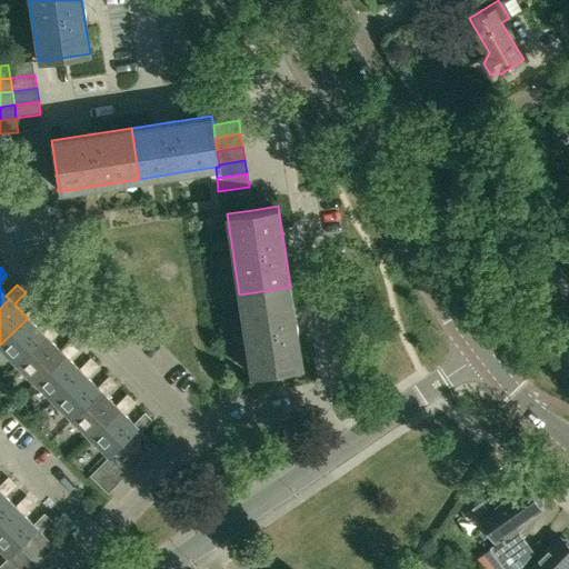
[(302,367),(296,322),(290,287),(239,295),(251,376),(302,367)]
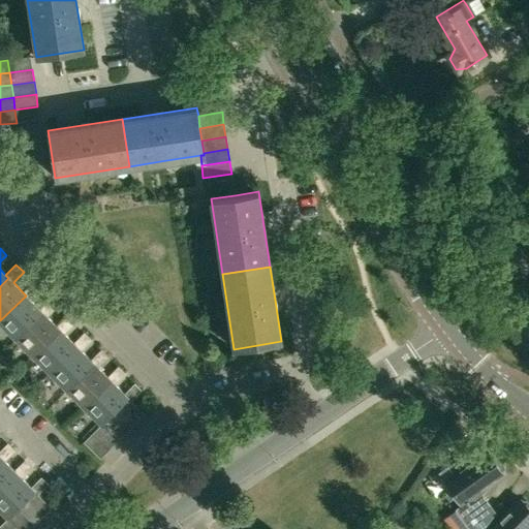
[(42,312),(39,309),(30,300),(40,289),(33,281),(23,292),(26,296),(0,320),(0,321),(17,338),(42,312)]
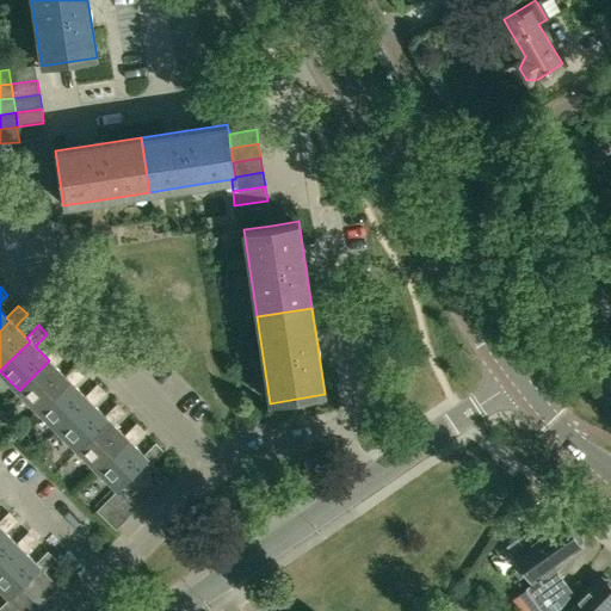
[(69,380),(65,376),(55,365),(66,353),(57,345),(45,357),(49,360),(19,390),(38,411),(69,380)]
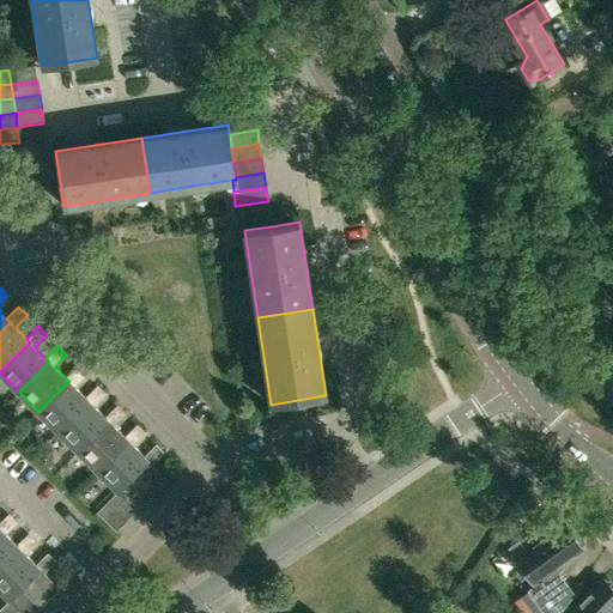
[(89,401),(85,396),(74,387),(86,374),(78,365),(65,377),(70,381),(38,412),(58,431),(89,401)]
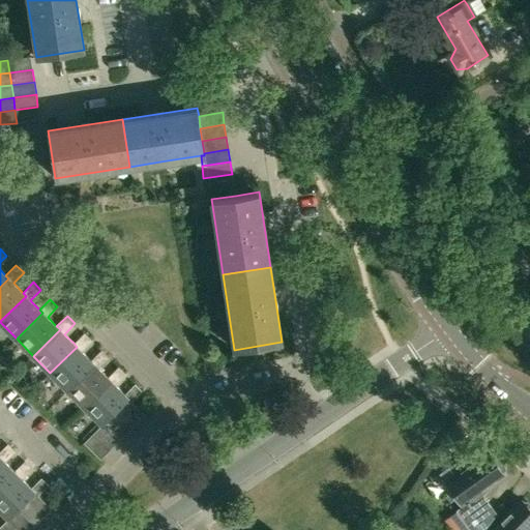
[(94,363),(90,360),(81,351),(91,341),(84,332),(74,343),(77,347),(50,373),(67,390),(94,363)]
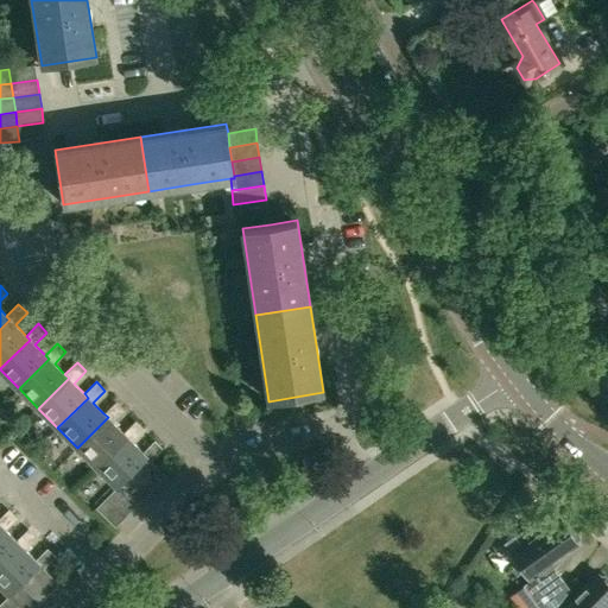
[(127,436),(124,432),(112,422),(124,410),(115,401),(103,413),(108,417),(77,448),(96,467),(127,436)]
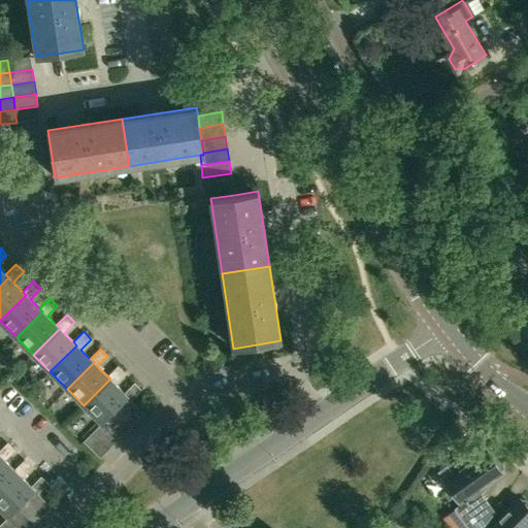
[(124,392),(114,383),(125,372),(118,365),(107,375),(110,378),(84,405),(101,423),(109,414),(119,405),(127,396),(130,399),(141,389),(134,382),(124,392)]
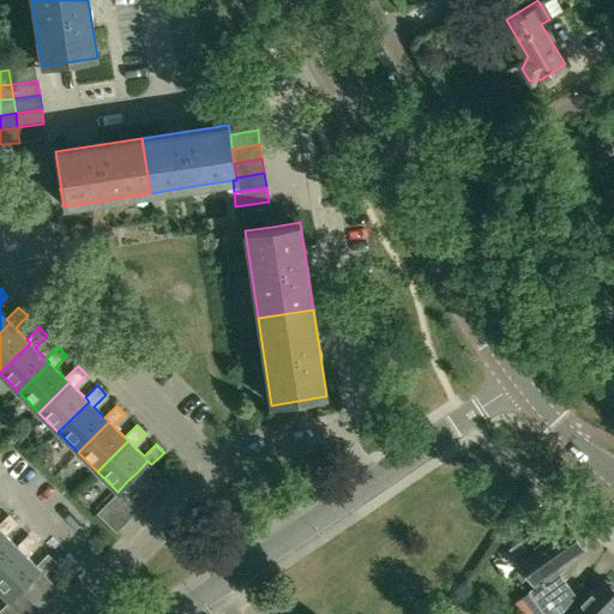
[(157,491),(167,481),(168,480),(151,464),(148,461),(138,471),(157,491)]
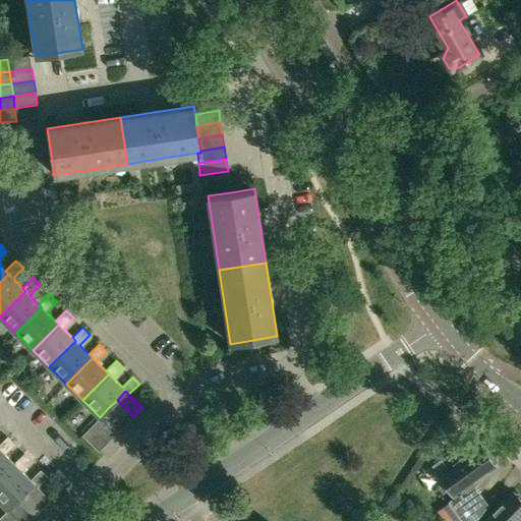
[(124,425),(133,416),(117,400),(108,408),(124,425)]
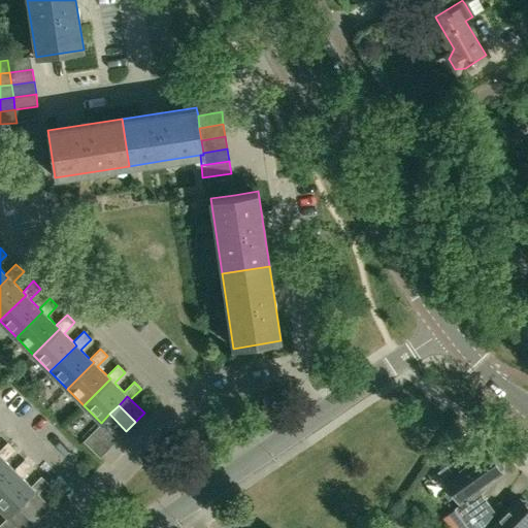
[(109,414),(101,423),(118,439),(126,431),(109,414)]
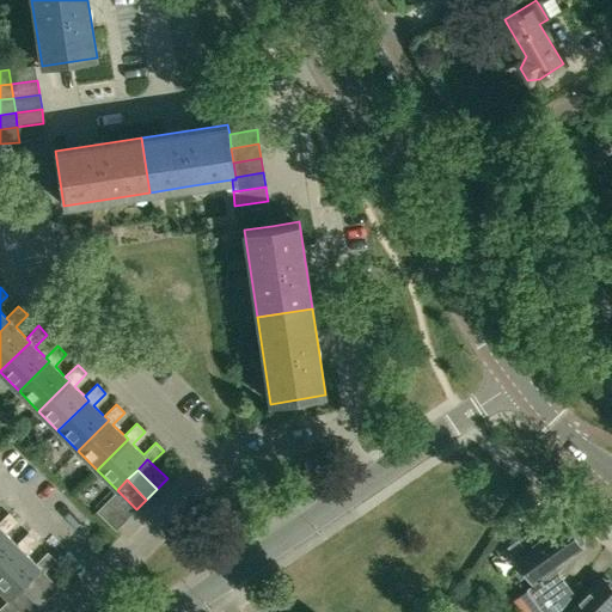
[(117,490),(108,501),(127,520),(136,509),(117,490)]
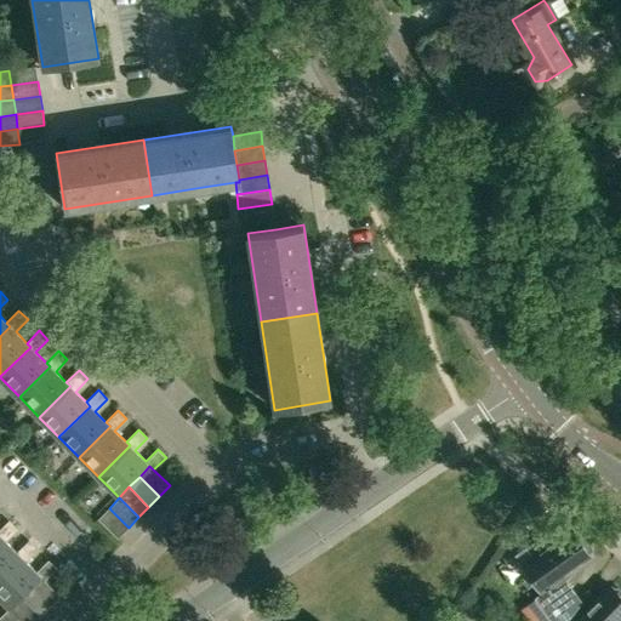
[(98,518),(118,537),(129,528),(109,508),(98,518)]
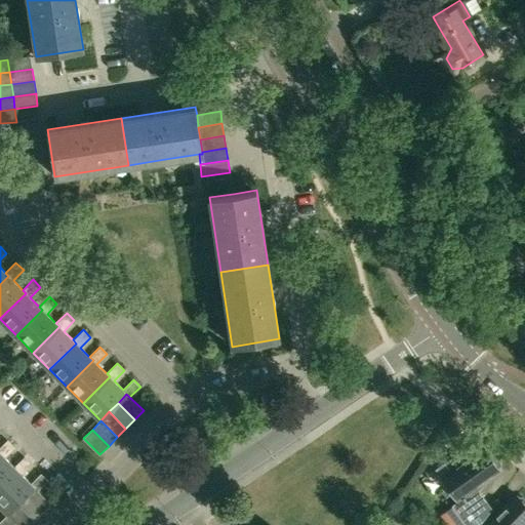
[(0,486),(17,470),(14,467),(5,457),(14,447),(7,440),(0,447),(0,451),(1,452),(0,452),(0,486)]
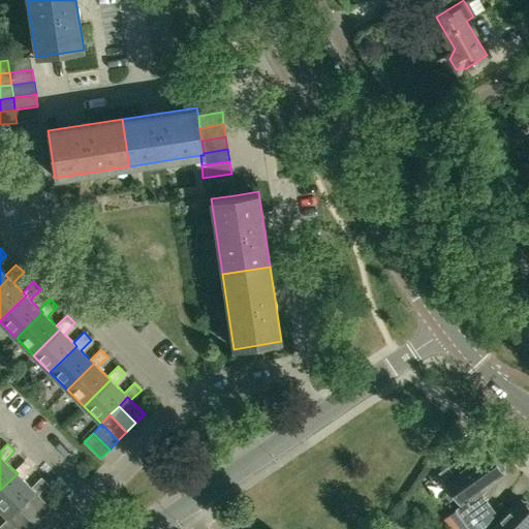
[(483,528),(495,510),(481,493),(489,488),(487,485),(503,472),(489,452),(465,467),(461,460),(449,468),(448,467),(440,473),(446,480),(440,485),(449,501),(457,496),(463,505),(457,509),(466,523),(459,528),(483,528)]
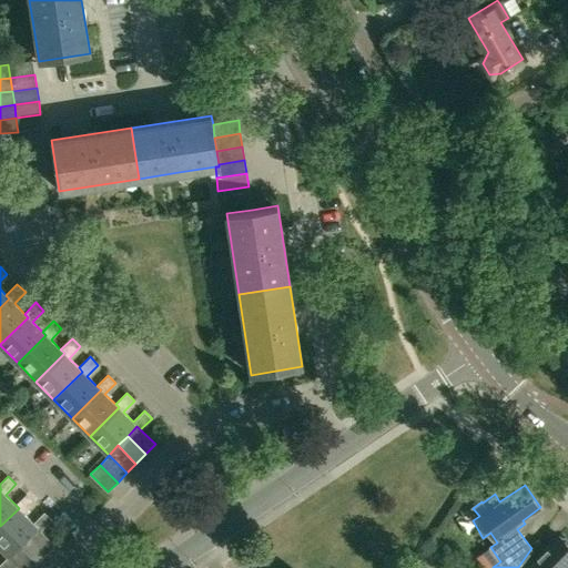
[(33,523),(24,513),(34,501),(27,494),(16,505),(19,508),(0,526),(0,547),(9,556),(18,546),(27,536),(37,527),(40,530),(52,519),(44,511),(33,523)]
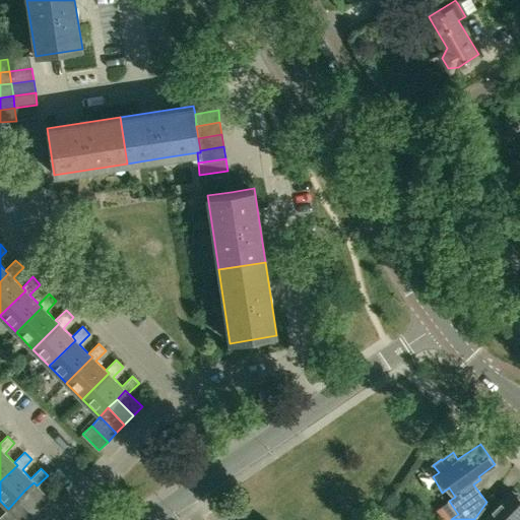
[(40,489),(37,485),(34,482),(24,491),(42,508),(50,499),(40,489)]
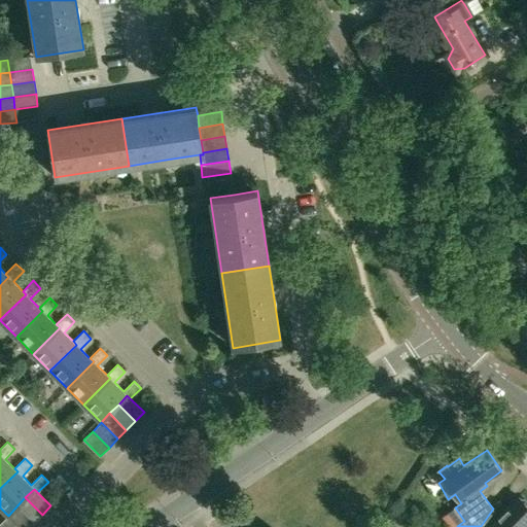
[(525,526),(526,525),(526,503),(520,496),(489,526),(525,526)]
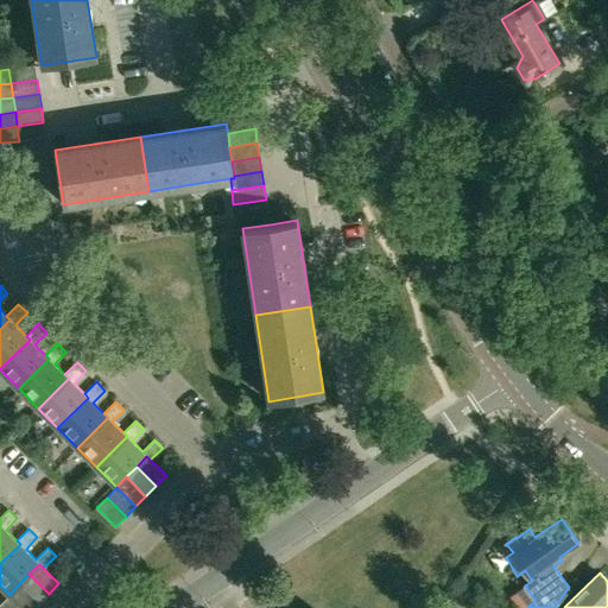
[(38,603),(49,594),(29,574),(19,584),(38,603)]
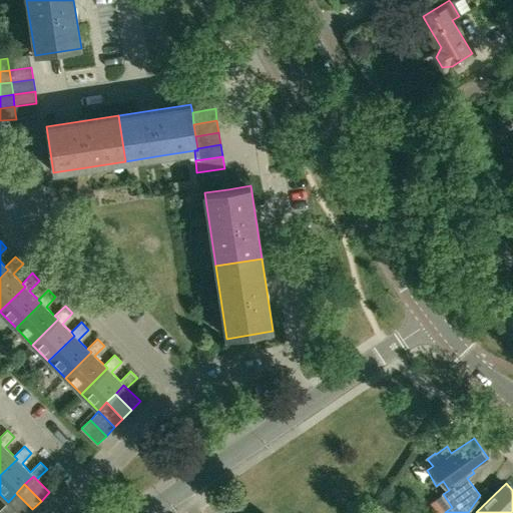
[(19,512),(28,512),(32,509),(16,493),(8,502),(19,512)]
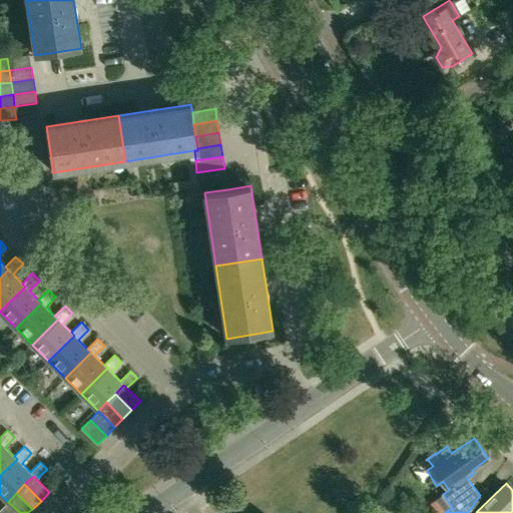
[(19,512),(8,502),(0,509),(0,510),(2,512),(19,512)]
